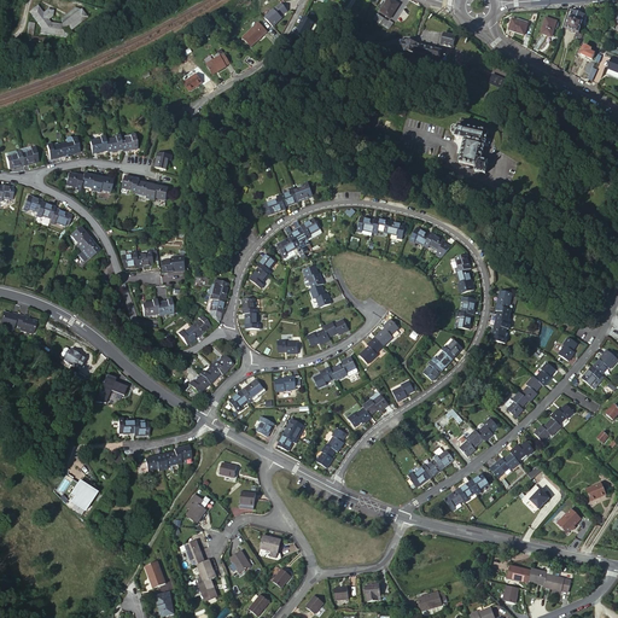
[(394,0),(388,0),(380,12),(390,18),(400,4),(394,0)]
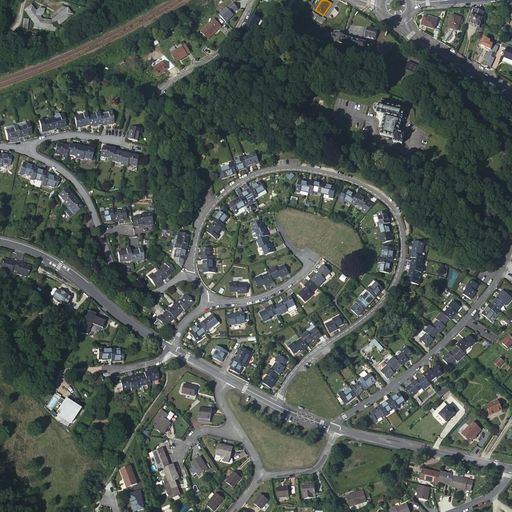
[(35,10),(31,5),(25,10),(34,23),(34,28),(58,30),(61,28),(59,25),(72,14),(67,8),(67,9),(51,20),(42,19),(40,16),(35,10)]
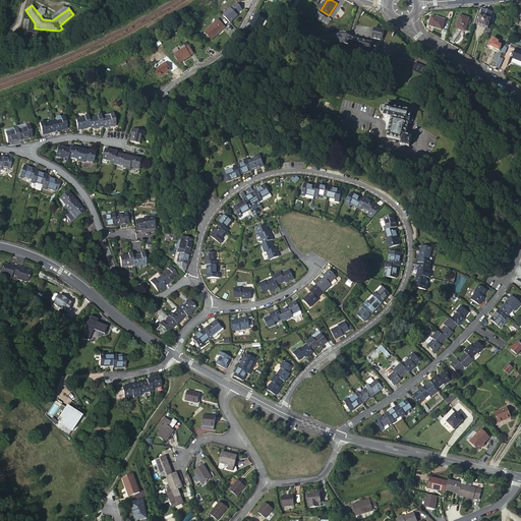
[(229,10),(222,17),(229,25),(237,18),(235,16),(241,12),(236,5),(229,10)]
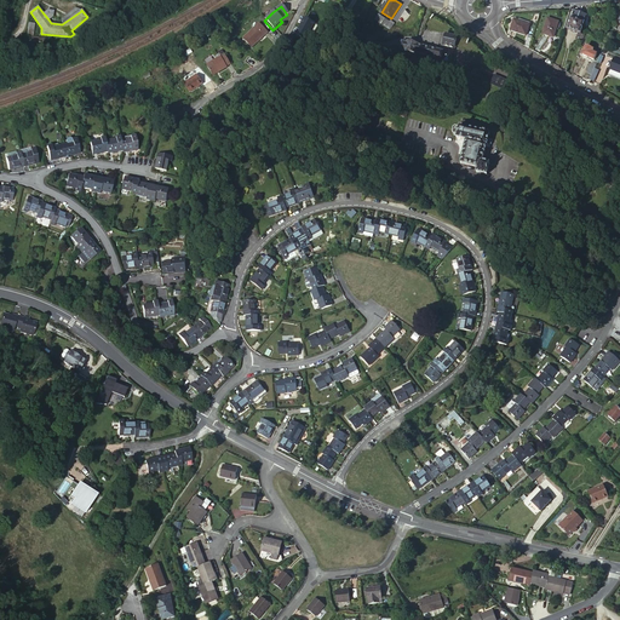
[(62,24),(81,11),(75,9),(62,18),(62,24)]
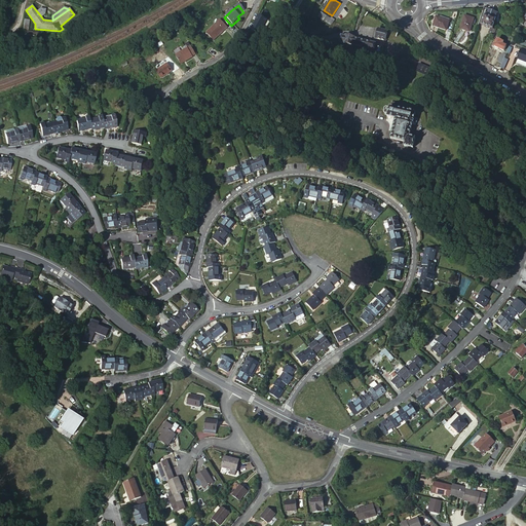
[(39,8),(36,10),(41,16),(44,14),(45,8),(39,8)]
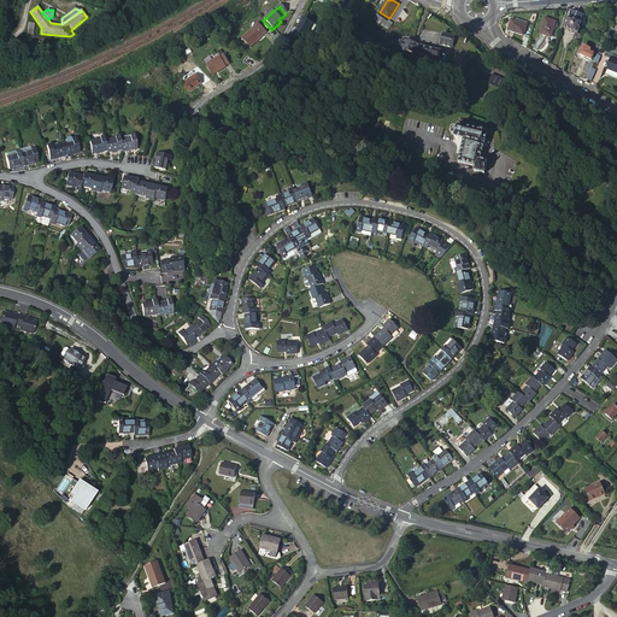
[(564,29),(571,31),(577,13),(570,11),(564,29)]
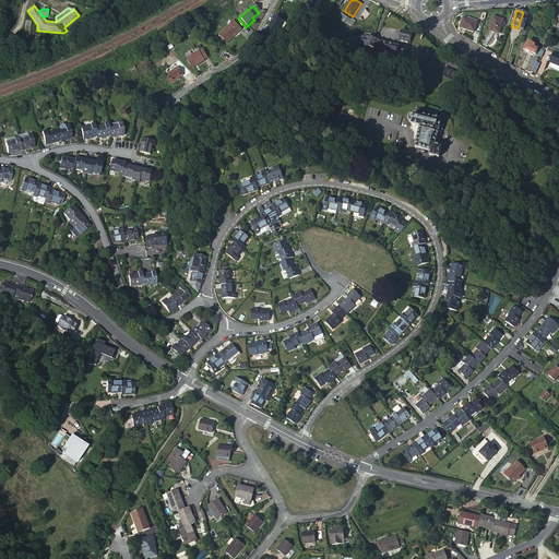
[(518,28),(520,30),(523,31),(528,14),(523,12),(518,28)]
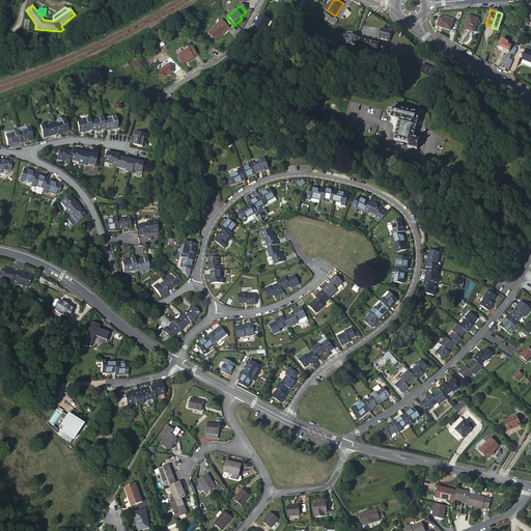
[(322,17),(328,21),(331,17),(325,12),(322,17)]
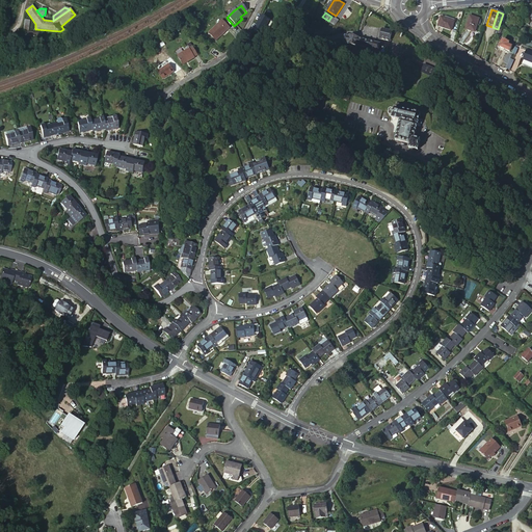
[(470,16),(464,29),(475,32),(479,19),(470,16)]
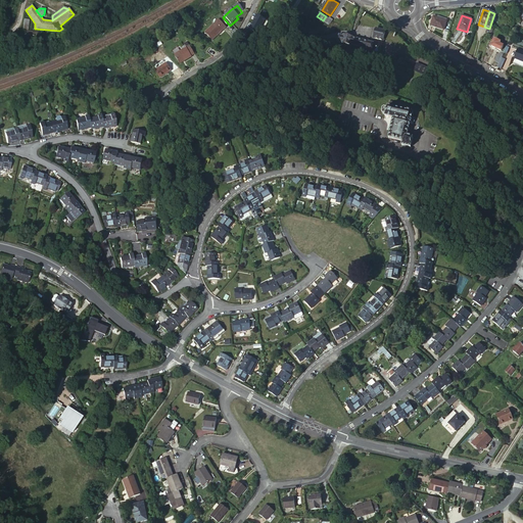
[(326,16),(323,20),(329,25),(333,19),(329,17),(329,18),(326,16)]
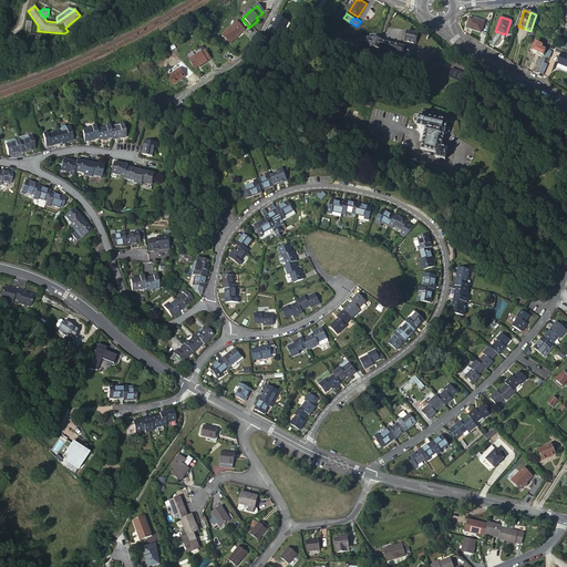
[(477,21),(478,19),(474,18),(474,19),(470,18),(466,28),(481,33),(484,23),(477,21)]
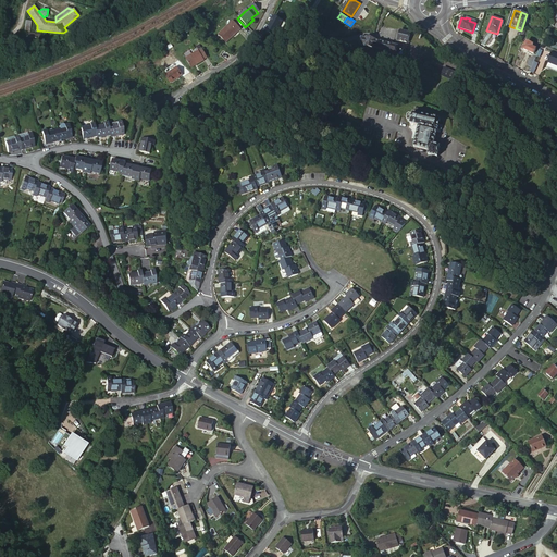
[(225,46),(240,32),(232,23),(218,37),(225,46)]
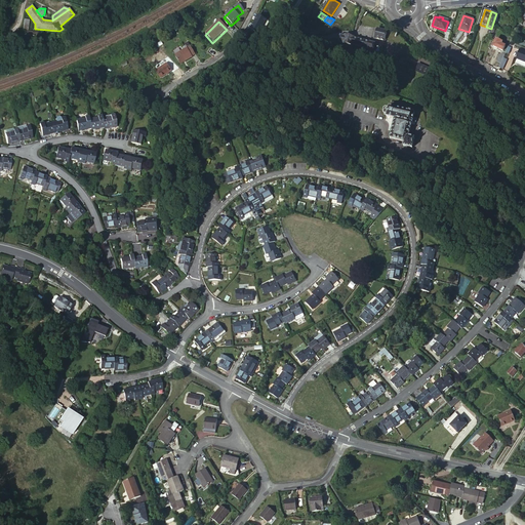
[(486,35),(492,37),(494,30),(491,29),(488,28),(486,35)]
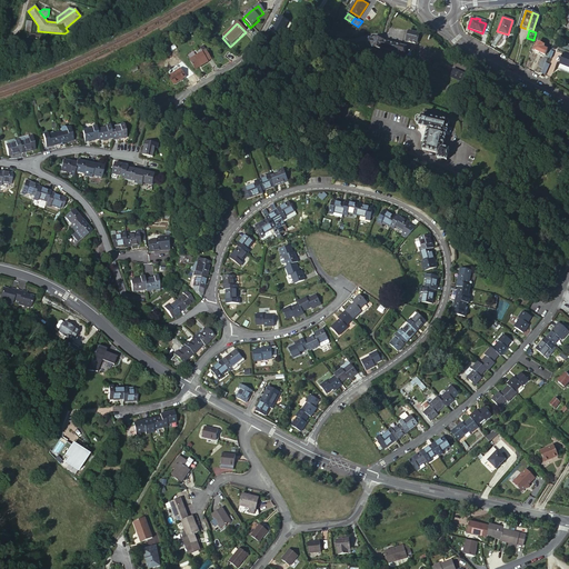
[(409,31),(407,41),(417,43),(419,33),(409,31)]
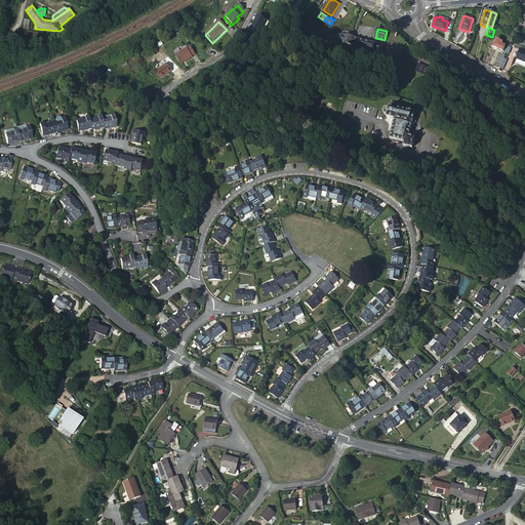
[(340,36),(338,42),(344,43),(344,42),(347,43),(347,45),(352,46),(353,44),(373,49),(374,42),(346,36),(345,36),(341,36),(340,36)]
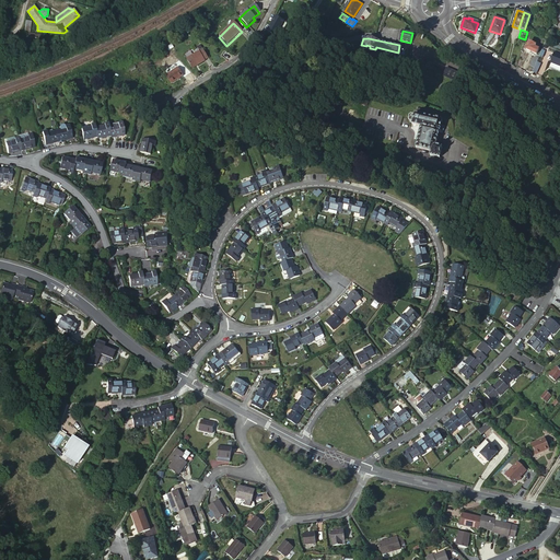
[(529,42),(525,49),(536,55),(538,49),(535,47),(536,45),(529,42)]
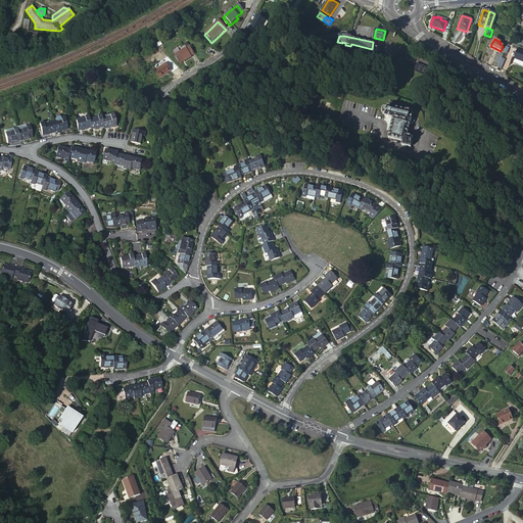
[(412,50),(410,47),(400,43),(397,49),(411,55),(413,51),(412,50)]
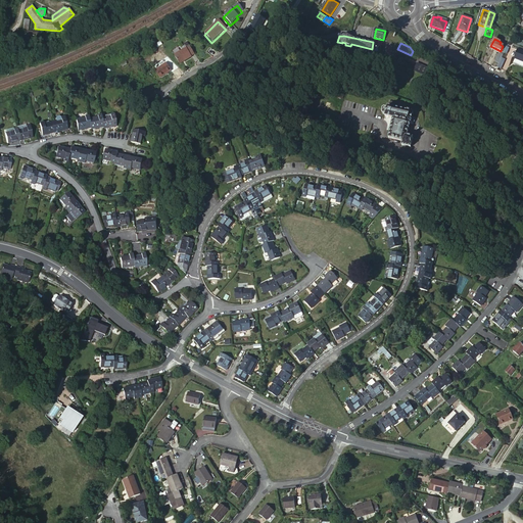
[(186,48),(173,56),(179,65),(191,57),(194,55),(189,47),(186,48)]
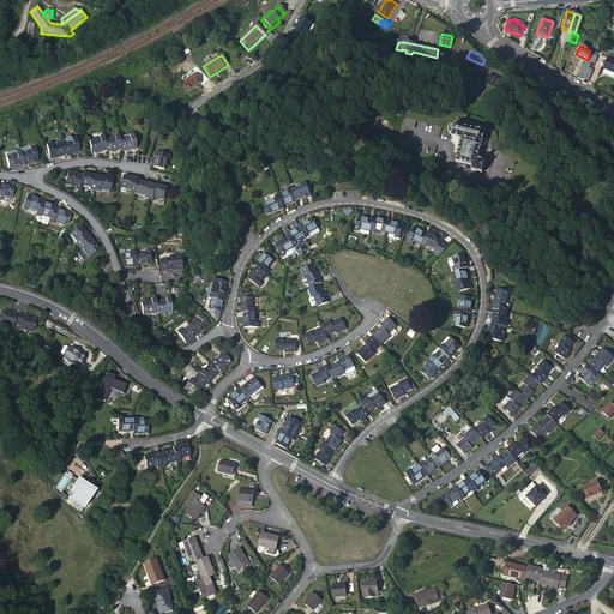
[(603,70),(605,70),(613,73),(613,60),(608,59),(603,70)]
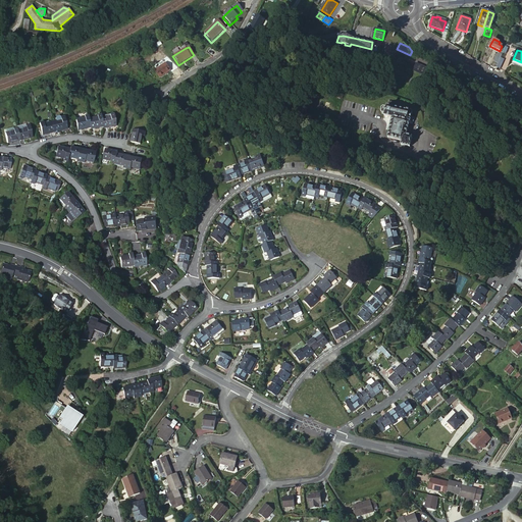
[(415,64),(390,53),(387,59),(412,71),(415,64)]
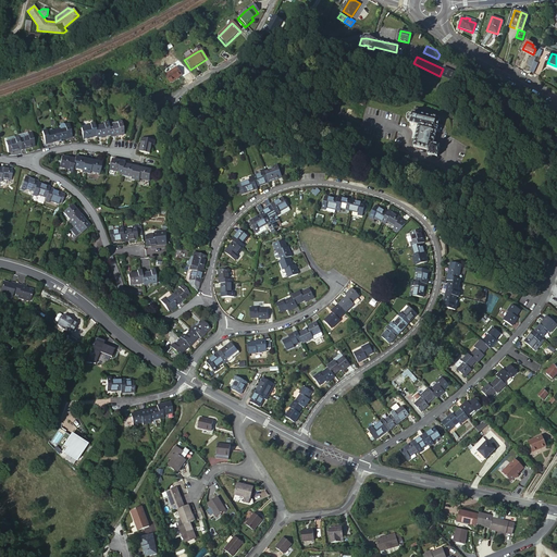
[(459,74),(444,66),(443,69),(440,76),(455,83),(459,74)]
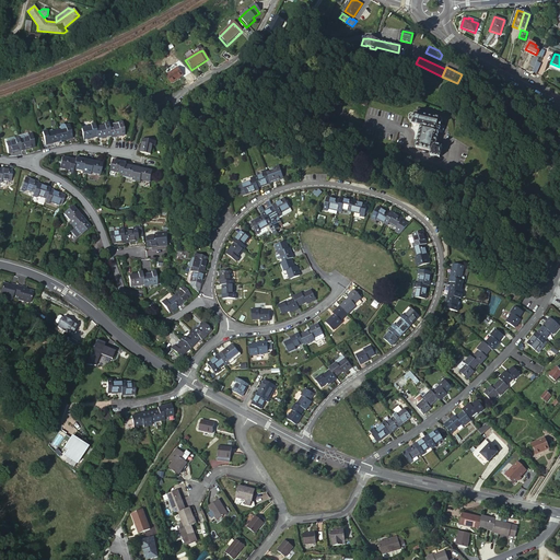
[(176,68),(164,76),(170,83),(182,76),(176,68)]
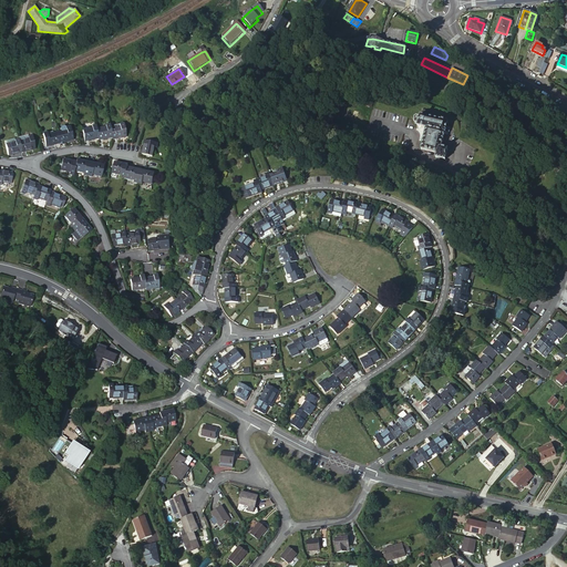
[(422,111),(420,116),(434,120),(435,115),(435,114),(422,111)]
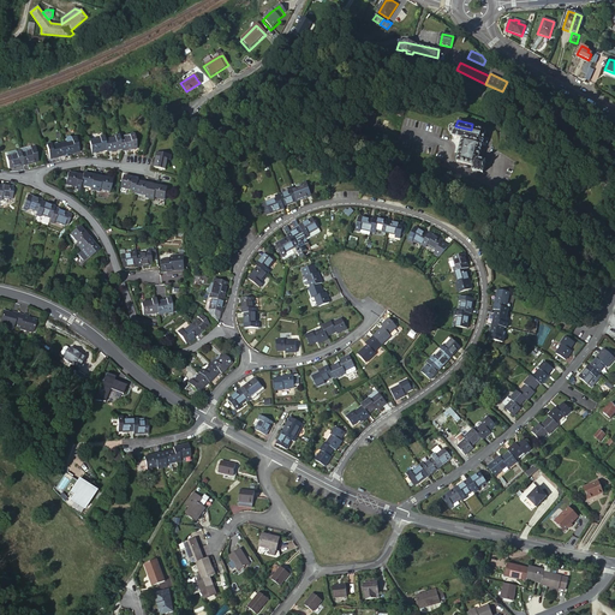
[(483,144),(484,138),(485,133),(485,130),(481,129),(481,127),(472,125),(471,130),(455,126),(455,127),(452,127),(451,129),(449,132),(451,135),(453,135),(453,137),(463,139),(457,162),(473,166),(473,171),(483,173),(485,162),(478,161),(482,144),(483,144)]
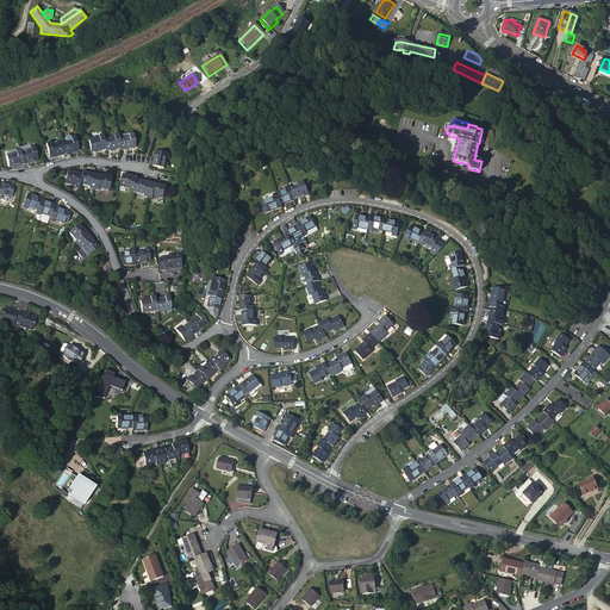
[(105,149),(105,151),(120,149),(118,138),(118,134),(113,135),(113,138),(103,139),(105,149)]
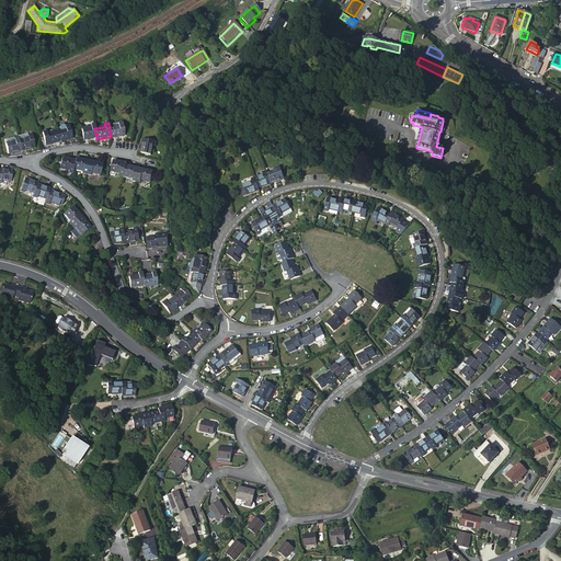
[(111,137),(111,138),(125,136),(122,123),(117,123),(118,126),(109,127),(111,137)]
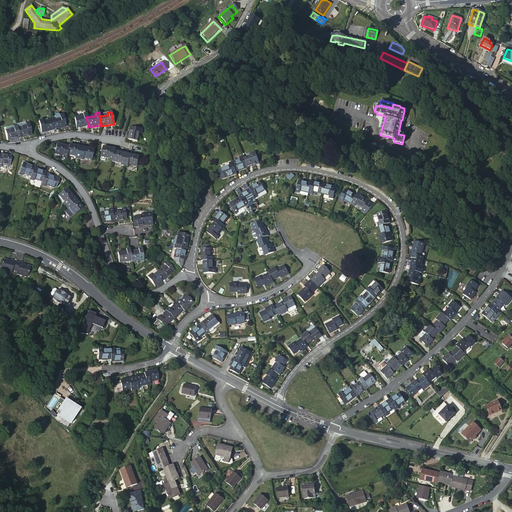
[(86,117),(86,114),(82,114),(83,116),(74,118),(76,128),(88,125),(86,117)]
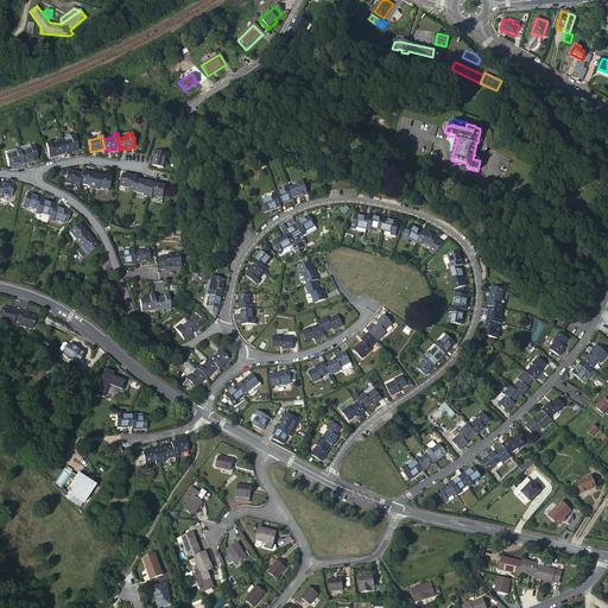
[(62,147),(63,154),(68,153),(78,151),(75,137),(70,138),(71,140),(64,141),(61,143),(62,147)]
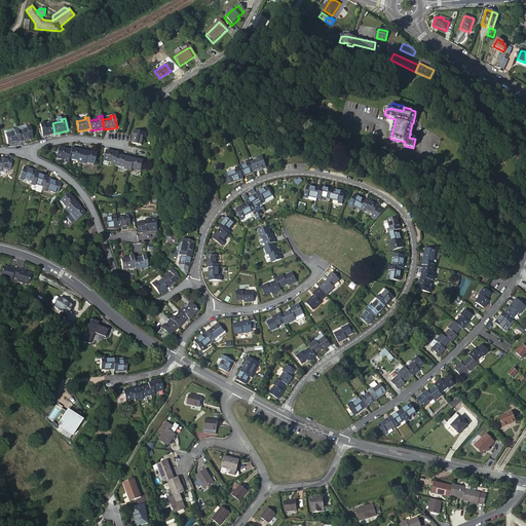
[(42,137),(54,134),(53,127),(52,123),(43,125),(43,123),(39,124),(42,137)]
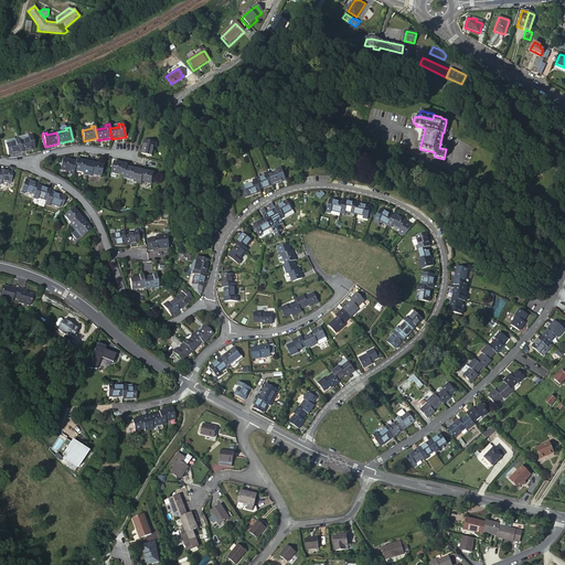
[(19,141),(21,152),(34,149),(32,136),(28,137),(29,139),(19,141)]
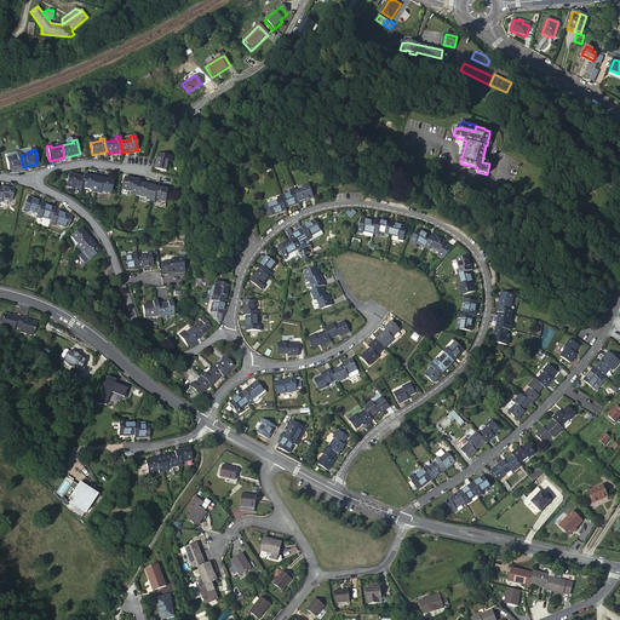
[(9,171),(23,167),(21,155),(19,153),(15,154),(16,156),(7,159),(6,159),(9,171)]
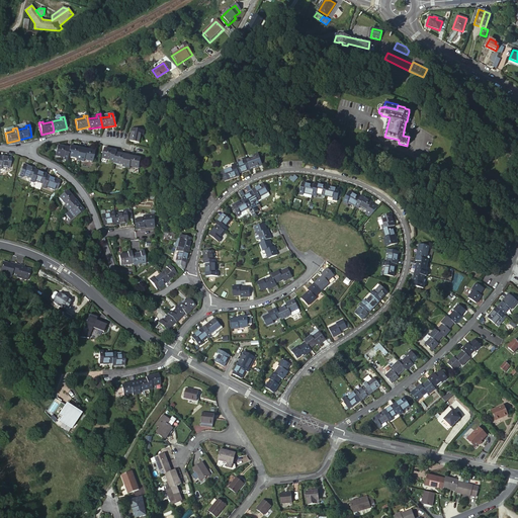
[(132,128),(130,142),(139,143),(141,134),(143,135),(143,131),(132,128)]
